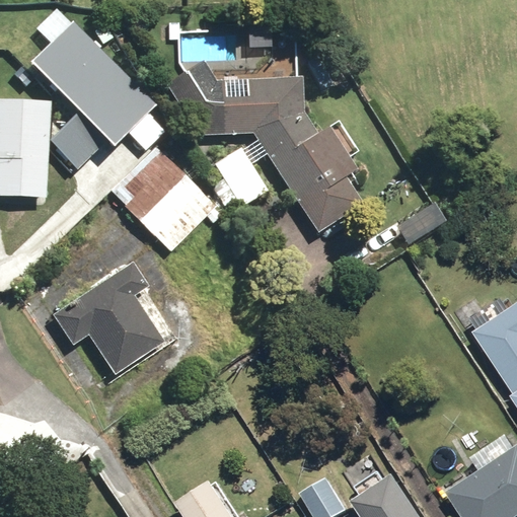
[(72,23),(56,8),(35,28),(52,44),(72,23)]
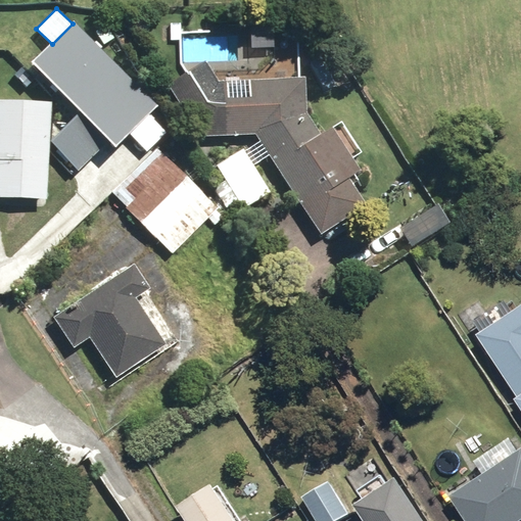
[(156,105),(74,24),(73,24),(52,44),(33,63),(80,110),(50,140),(81,170),(110,140),(115,146),(156,105)]
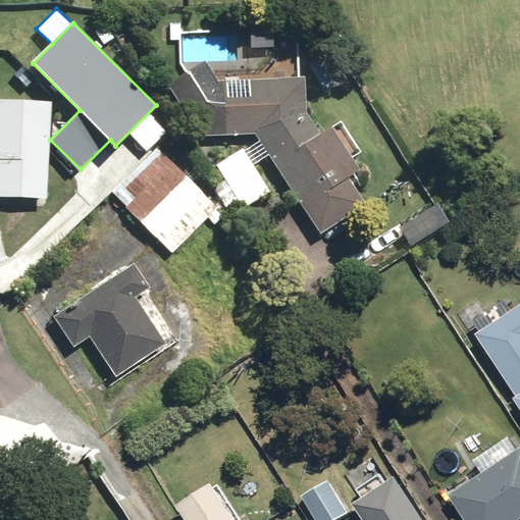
[(250,26),(249,46),(272,47),(273,27),(250,26)]
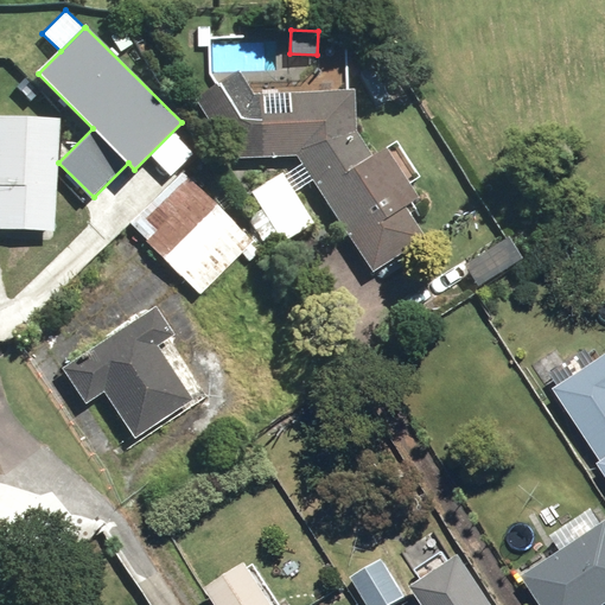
[(192,96),(233,158),(297,154),(373,272),(426,237),(405,205),(418,197),(408,183),(419,176),(395,139),(371,154),(355,128),(352,88),(254,94),(237,68),(192,96)]
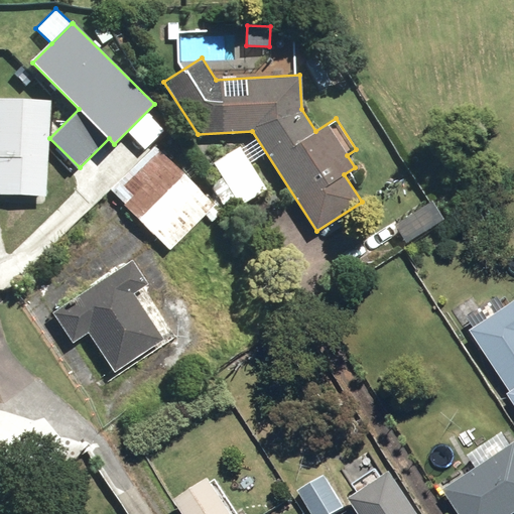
[(0,194),(45,197),(50,101),(0,97),(0,194)]
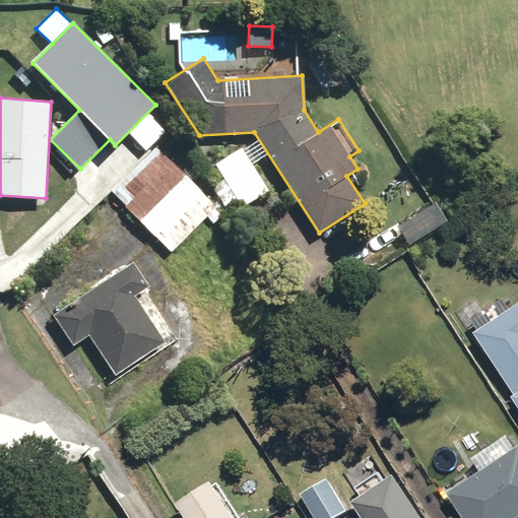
[(216,205),(155,145),(111,190),(124,204),(123,205),(153,236),(154,235),(171,251),(216,205)]
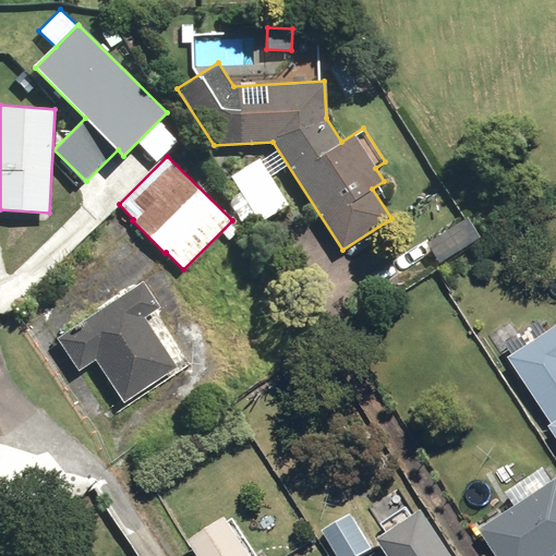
[(287,205),(260,158),(231,174),(258,221),(287,205)]
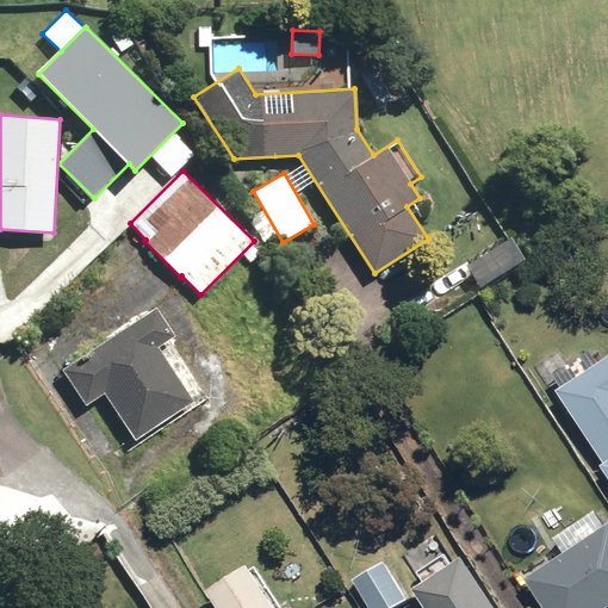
[(504,241),(464,265),(478,287),(519,264),(504,241)]
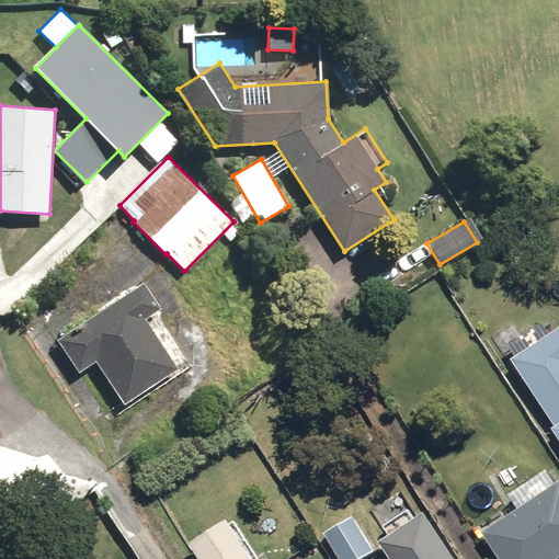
[(161,308),(144,282),(56,340),(78,373),(95,362),(125,405),(179,369),(145,319),(161,308)]
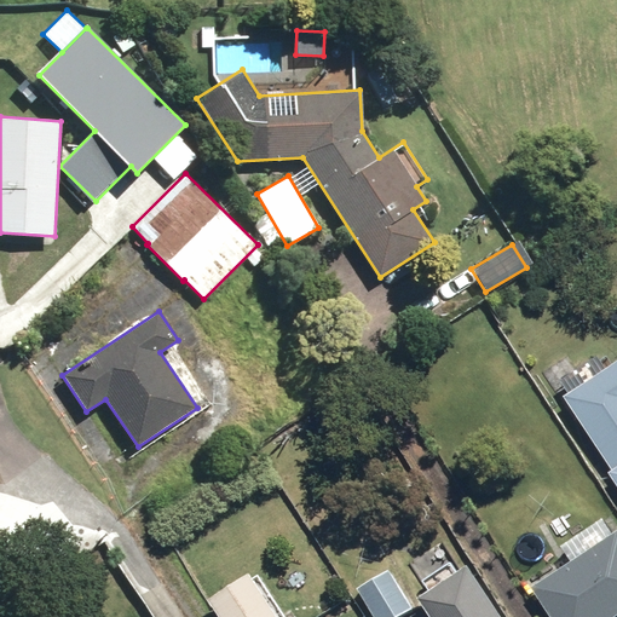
[(613,471),(616,477),(616,365),(569,397),(616,470),(613,471)]
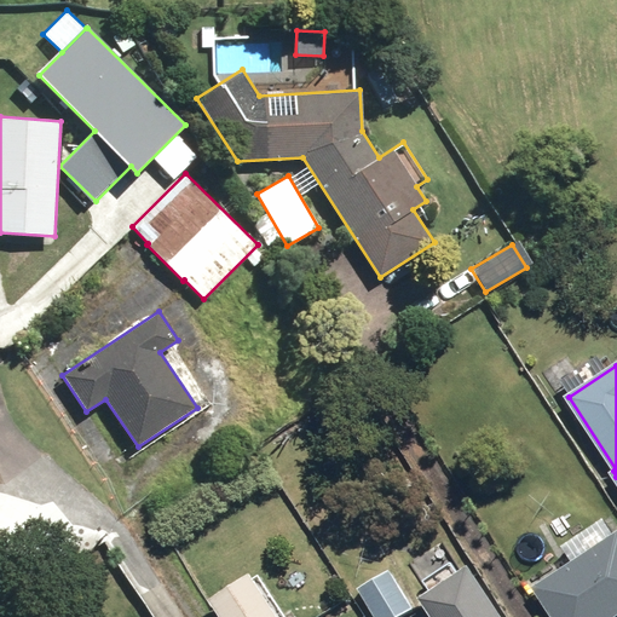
[(616,616),(616,534),(535,588),(554,616),(616,616)]
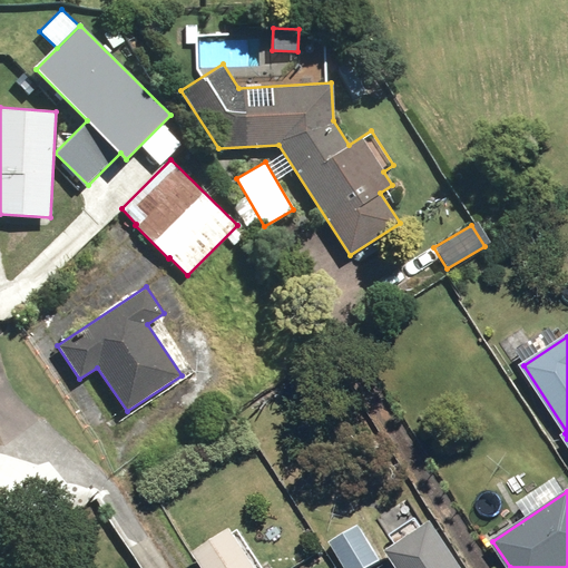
[(467,567),(437,520),(390,549),(401,567),(467,567)]
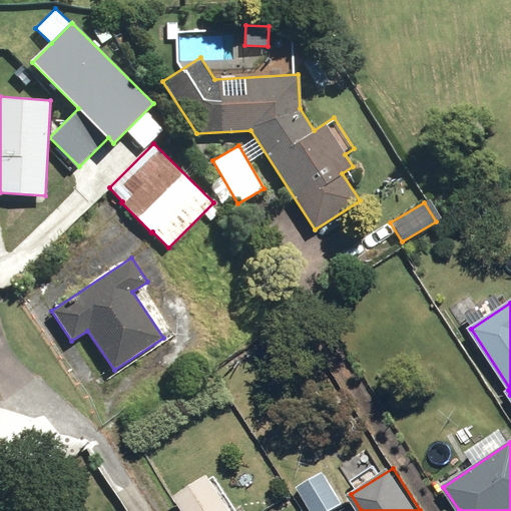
[(326,469),(297,486),(311,510),(333,510),(346,504),(326,469)]
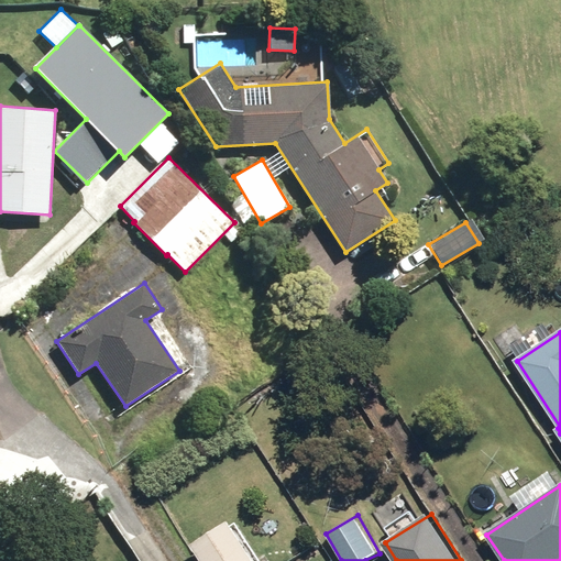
[(205,560),(257,560),(233,520),(195,545),(205,560)]
